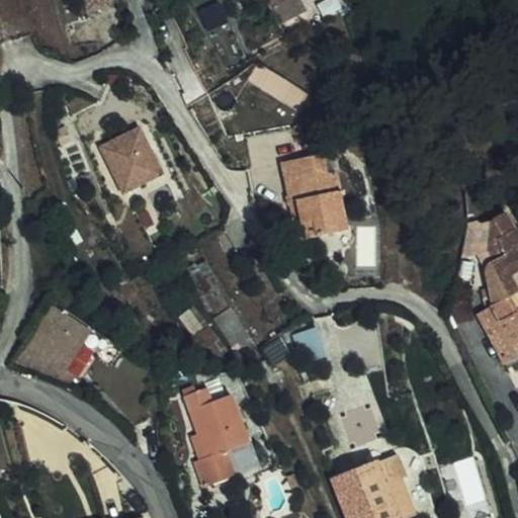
[(307,16),(297,0),(269,0),(283,28),(307,16)]
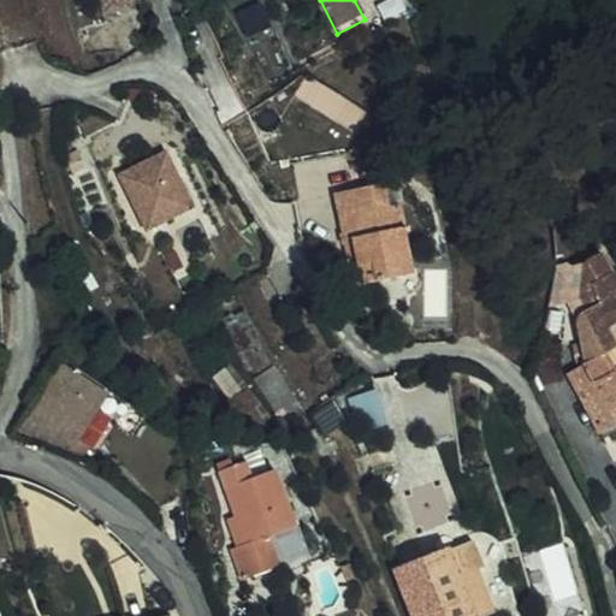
[(249,33),(272,22),(262,3),(240,15),(249,33)]
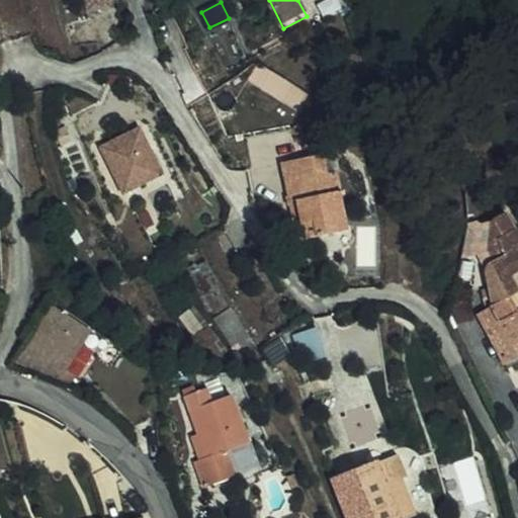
[(250,84),(301,104),(309,86),(257,66),(250,84)]
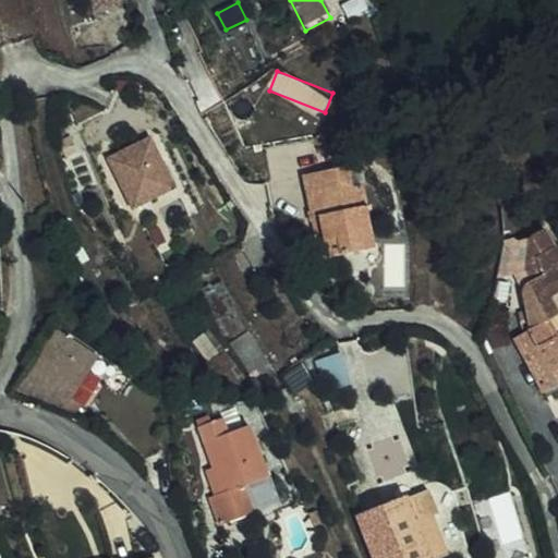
[(166,186),(150,156),(142,137),(101,161),(126,207),(148,196),(166,186)]
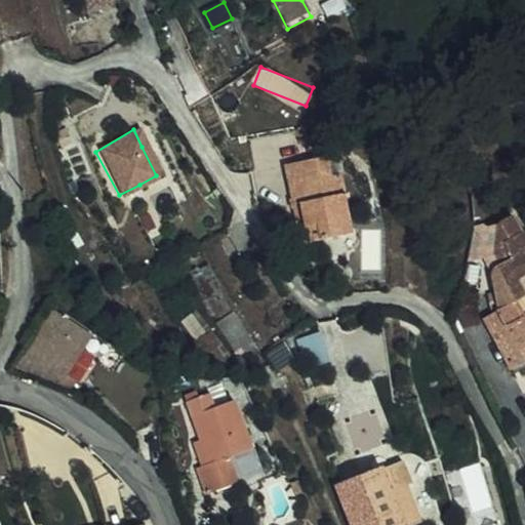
[(151,142),(142,147),(156,175),(139,185),(146,196),(170,182),(151,142)]
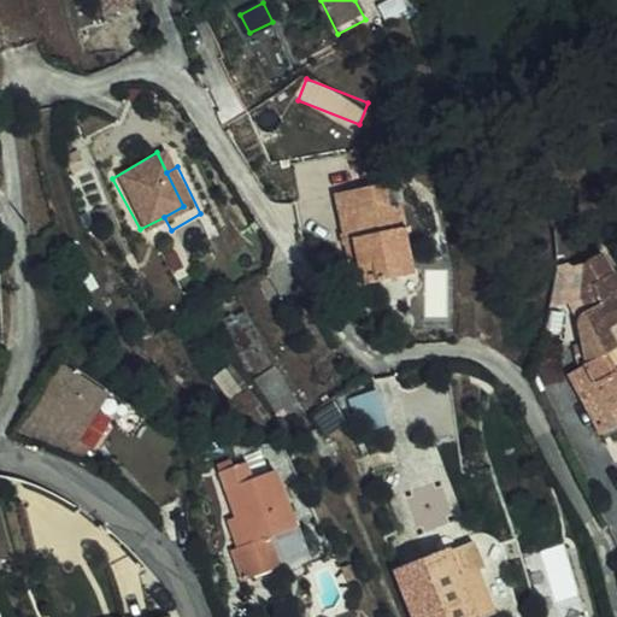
[(383,204),(378,178),(333,188),(340,229),(350,228),(360,280),(409,271),(395,201),(383,204)]
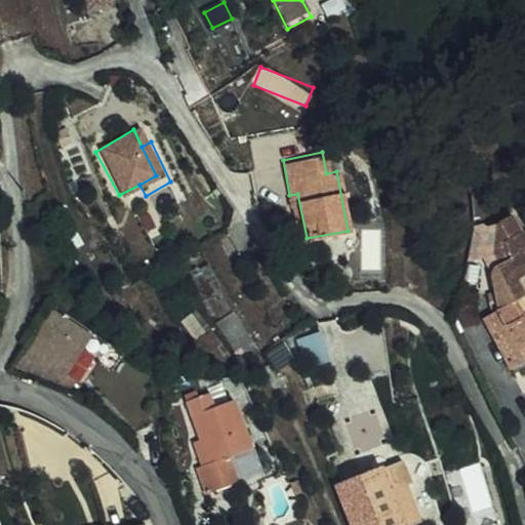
[(524,296),(513,273),(524,267),(524,225),(519,228),(510,209),(492,218),(482,248),(485,249),(486,259),(477,260),(495,298),(492,300),(499,315),(488,321),(484,323),(517,389),(524,386),(524,296)]
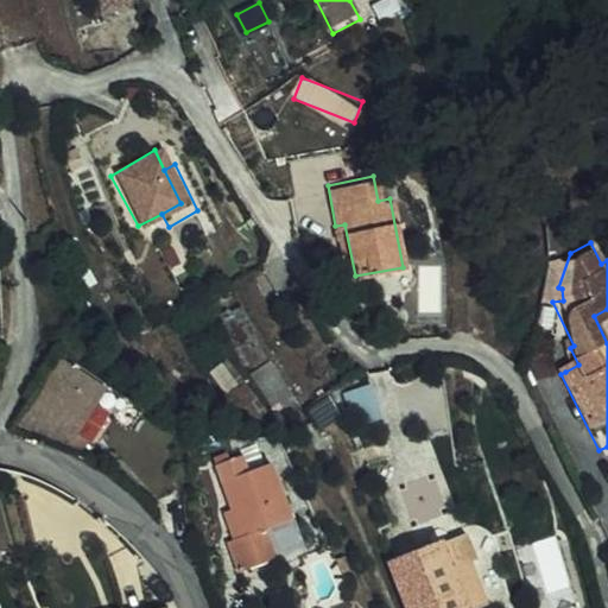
[(19,423),(61,434),(73,439),(108,390),(65,359),(19,423)]
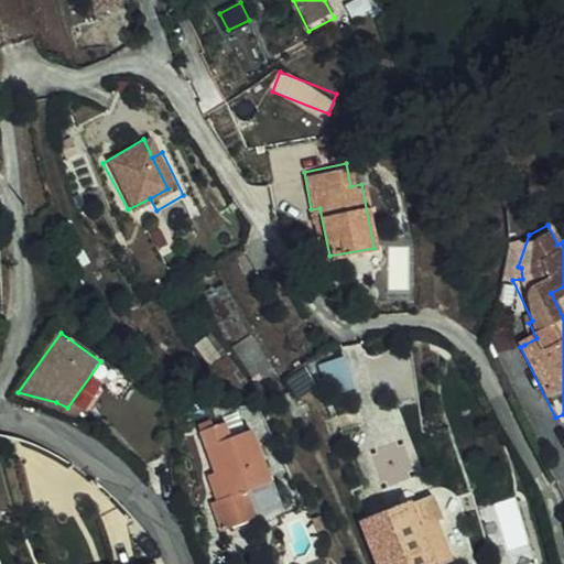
[(333,390),(356,386),(348,355),(325,360),(333,390)]
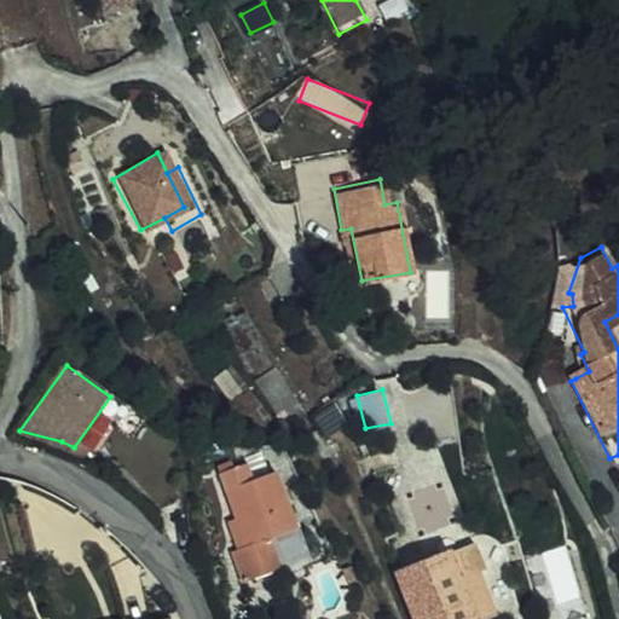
[(231,530),(243,561),(271,549),(264,530),(273,526),(270,515),(295,505),(271,450),(223,469),(235,497),(227,501),(237,527),(231,530)]
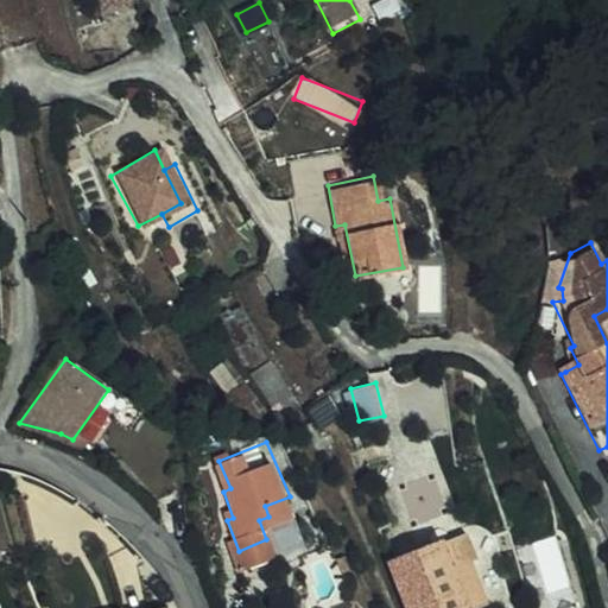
[(259,520),(266,539),(276,536),(268,517),(259,520)]
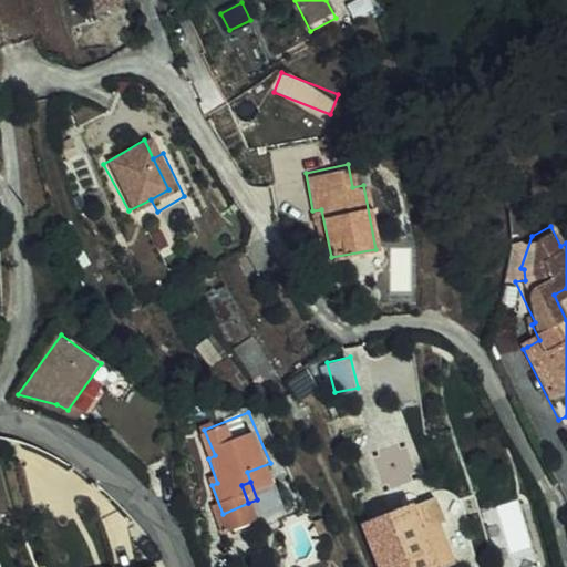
[(424,498),(408,505),(361,523),(370,545),(384,539),(395,566),(437,566),(450,563),(434,523),(424,498)]
